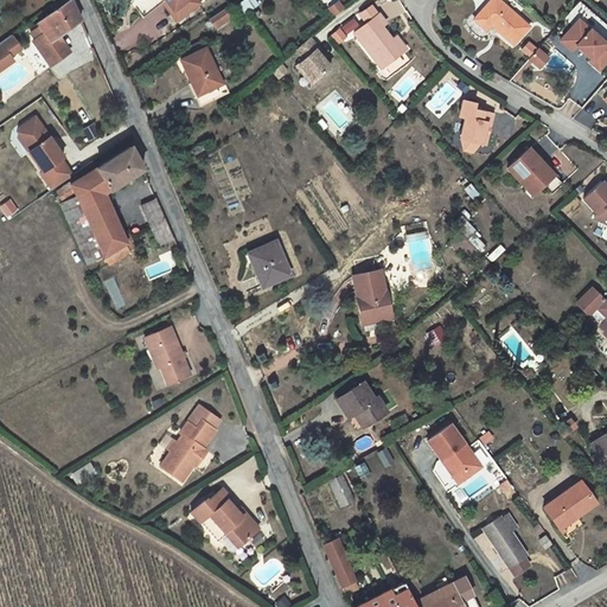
[(58,0),(51,6),(55,11),(38,21),(39,24),(30,31),(36,38),(33,40),(51,65),(70,51),(64,43),(59,45),(55,39),(81,20),(71,0),(58,0)]
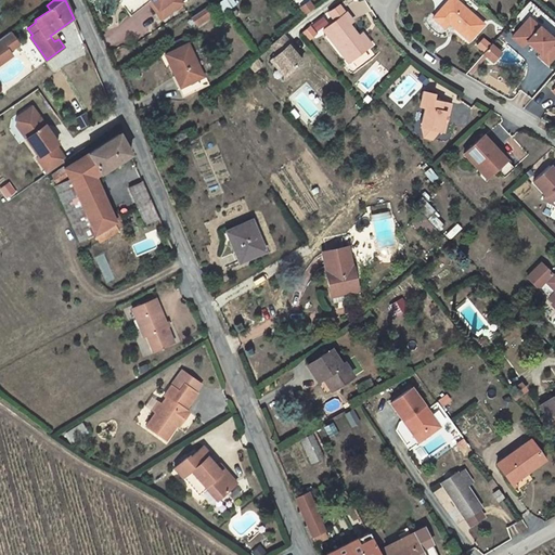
[(147,0),(131,0),(124,7),(131,15),(150,1),(147,0)]
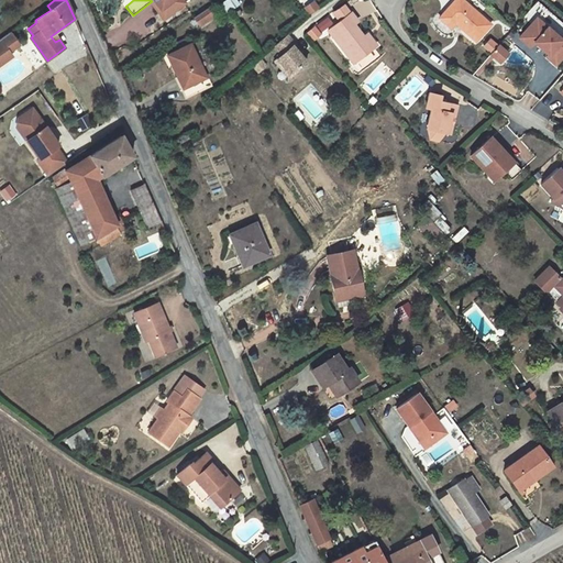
[(154,0),(161,9),(173,0),(154,0)]
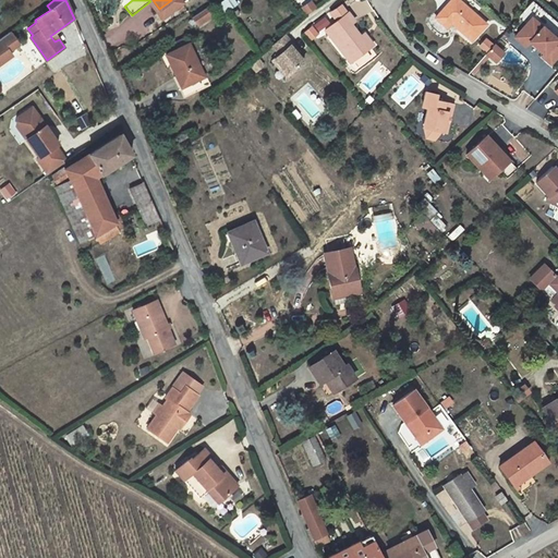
[(486,24),(458,0),(451,0),(440,13),(450,24),(451,23),(472,40),(486,24)]
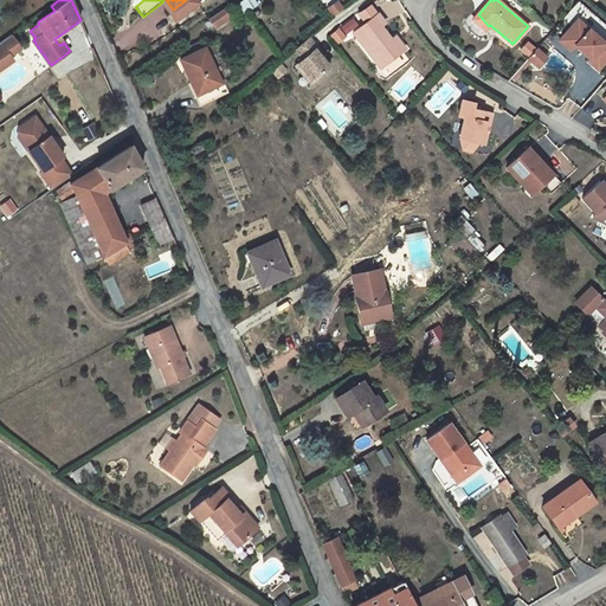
[(328,8),(333,15),(343,8),(339,1),(328,8)]
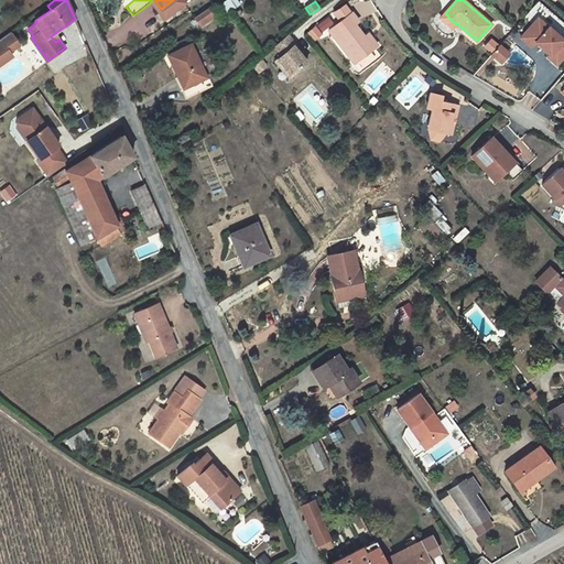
[(334,12),(340,21),(351,13),(345,4),(334,12)]
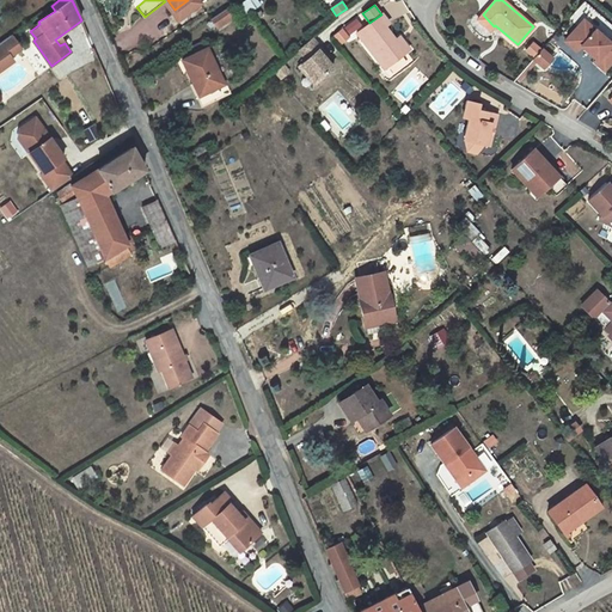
[(226,10),(212,19),(216,28),(232,18),(226,10)]
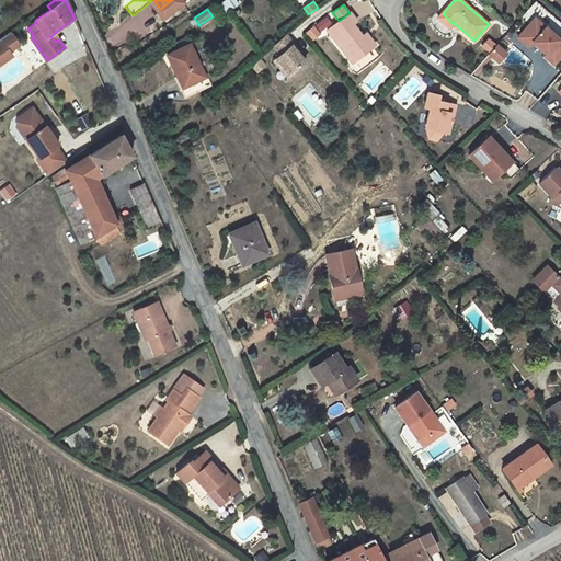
[(328,30),(353,63),(371,48),(363,36),(353,24),(357,21),(351,12),(350,13),(339,21),(328,30)]
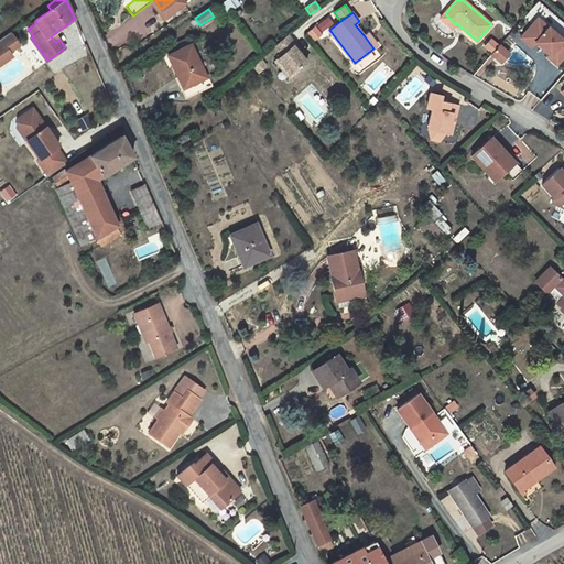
[(455,24),(445,13),(441,19),(452,28),(455,24)]
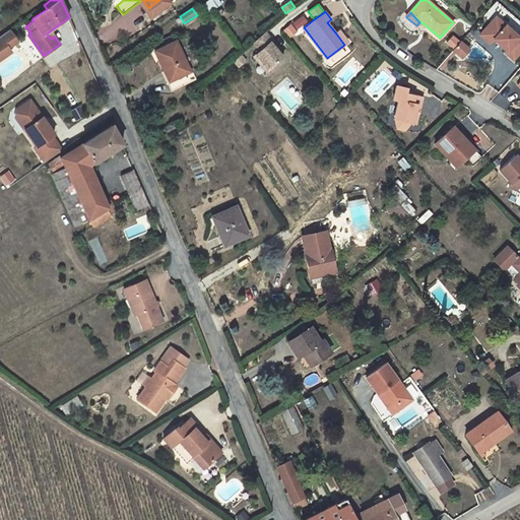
[(513,60),(519,52),(519,35),(518,38),(496,17),(483,30),(484,35),(490,40),(494,40),(507,51),(507,55),(513,60)]
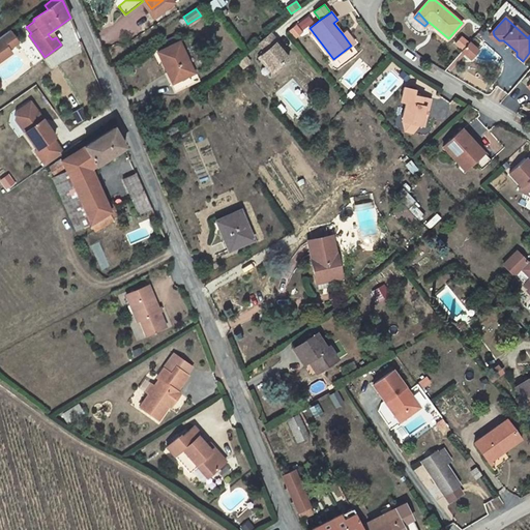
[(294,38),(301,32),(295,25),(288,30),(294,38)]
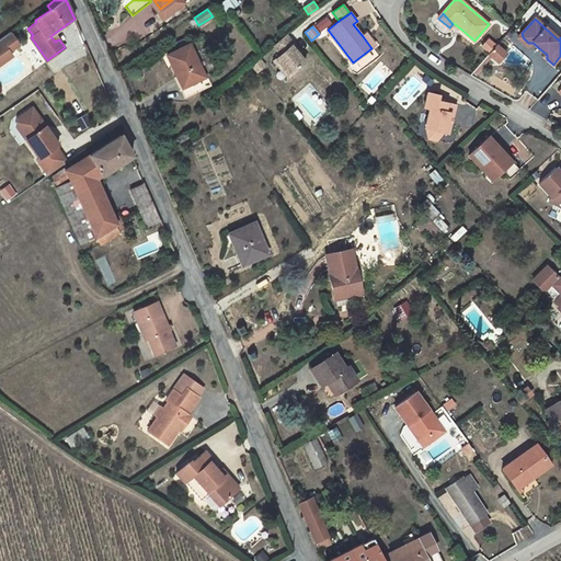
[(16,42),(10,32),(0,38),(0,44),(0,45),(3,48),(6,47),(9,53),(10,53),(15,48),(12,45),(16,42)]
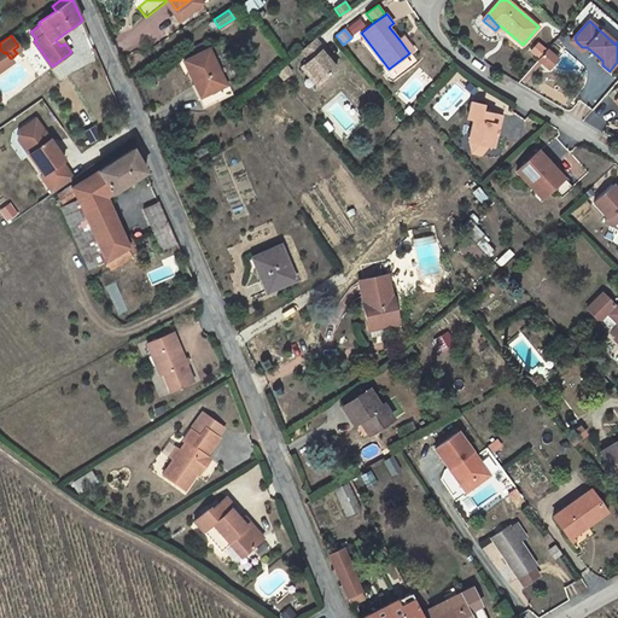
[(403,36),(400,40),(409,53),(414,50),(403,36)]
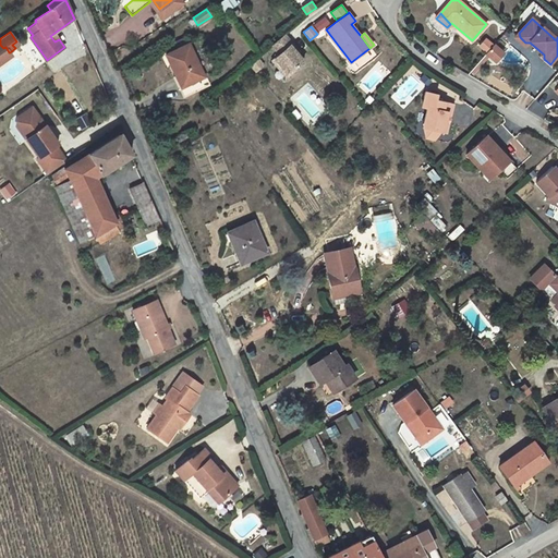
[(520,37),(519,33),(514,38),(525,47),(530,43),(525,43),(520,37)]
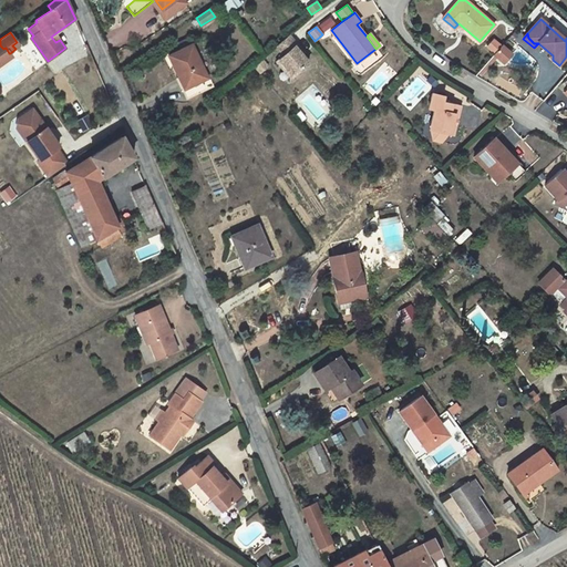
[(297,44),(289,35),(276,47),(284,54),(278,60),(291,74),(298,69),(301,69),(309,63),(301,54),(295,47),(297,44)]
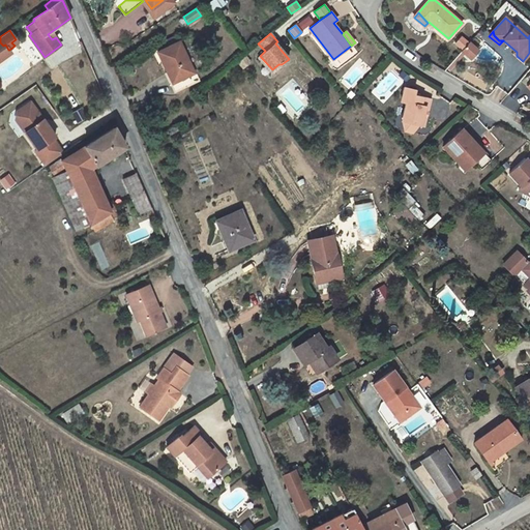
[(167,40),(170,47),(179,42),(176,36),(167,40)]
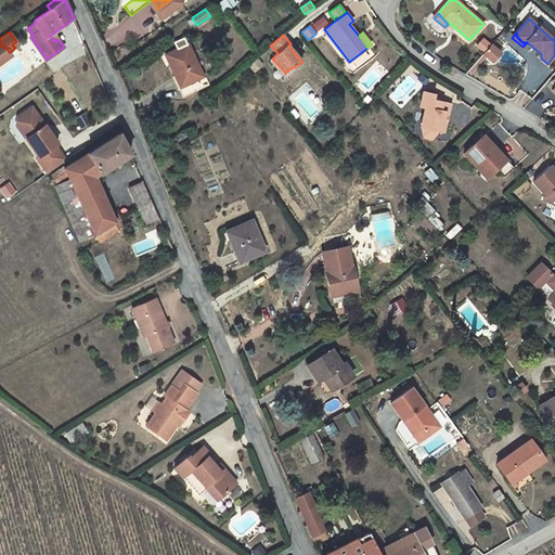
[(3,48),(0,44),(0,43),(0,63),(12,55),(10,52),(9,52),(5,47),(3,48)]
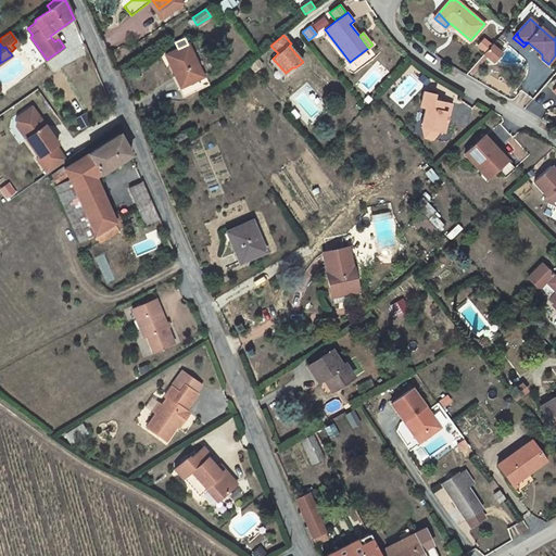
[(291,43),(289,46),(295,53),(299,51),(291,43)]
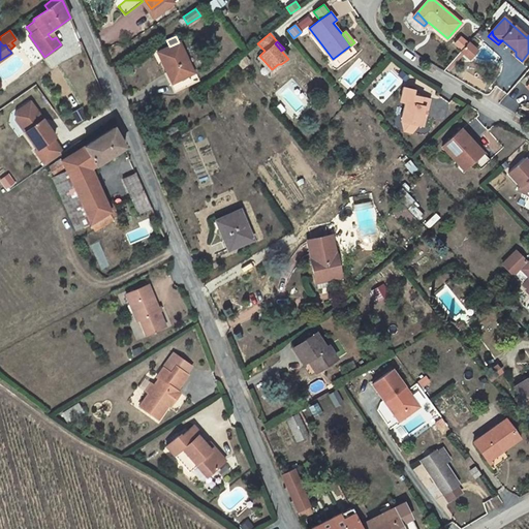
[(176,91),(199,81),(195,71),(192,72),(179,42),(169,47),(157,52),(166,71),(176,91)]
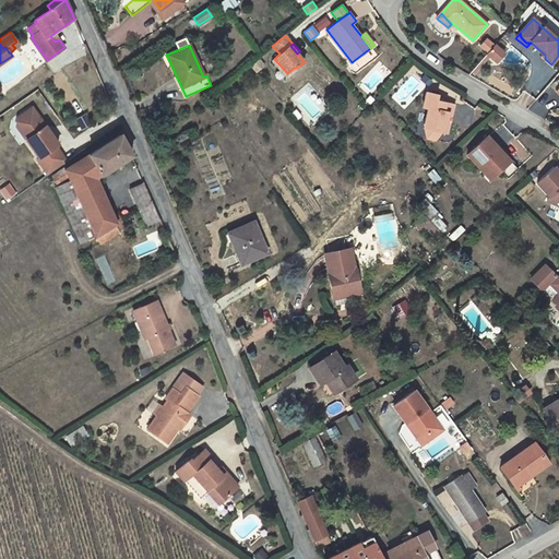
[(494,45),(487,54),(497,61),(503,52),(494,45)]
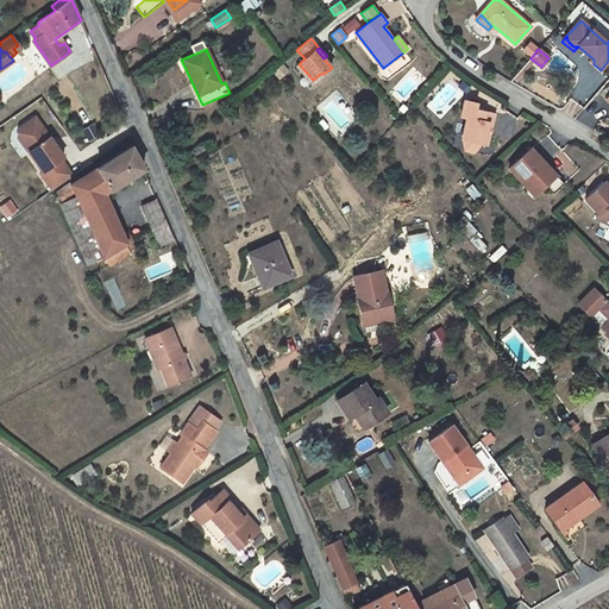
[(313,80),(299,64),(296,66),(313,85),(324,74),(320,74),(313,80)]
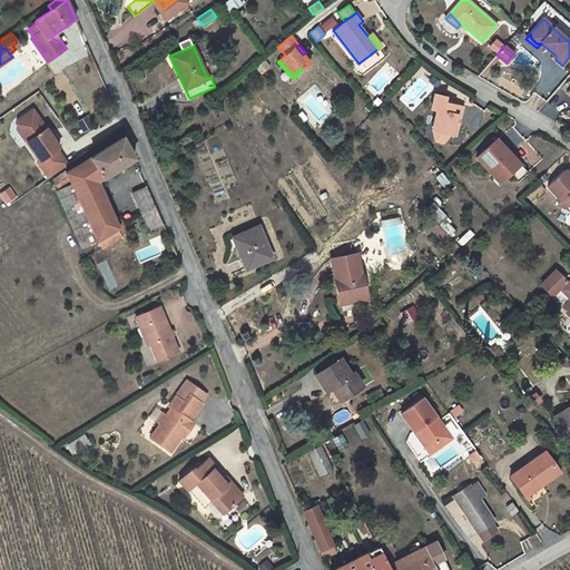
[(189,98),(179,77),(176,79),(185,100),(189,98)]
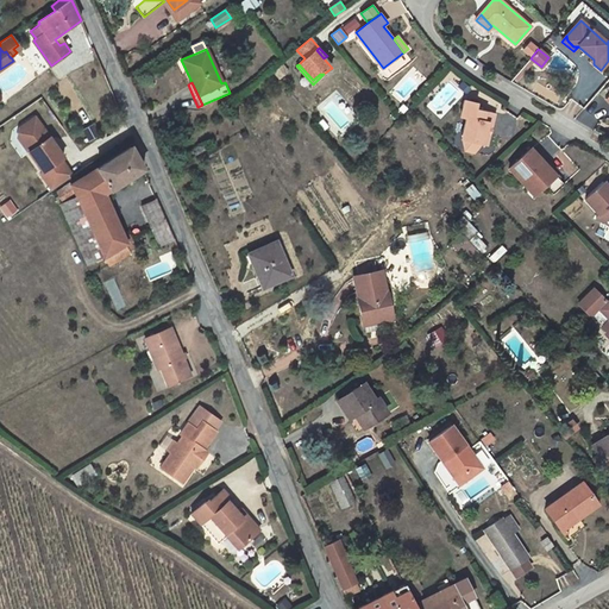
[(465,118),(471,119),(473,110),(476,104),(464,100),(459,117),(465,118)]
